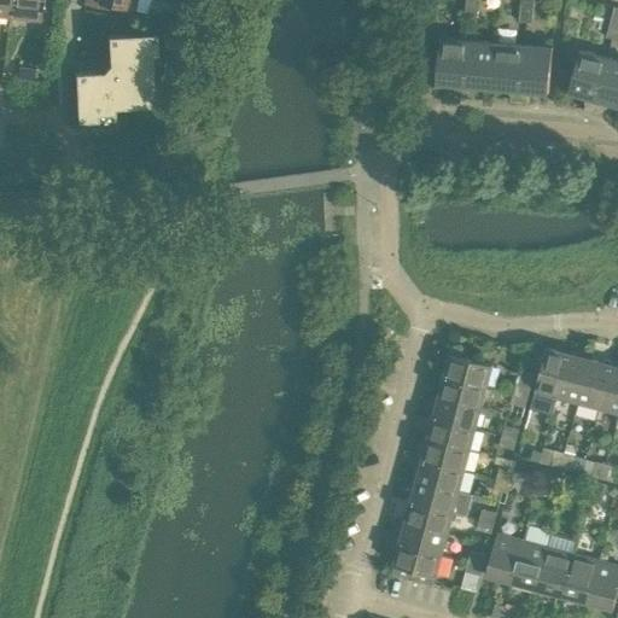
[(0,0),(0,16),(9,17),(10,0),(0,0)]
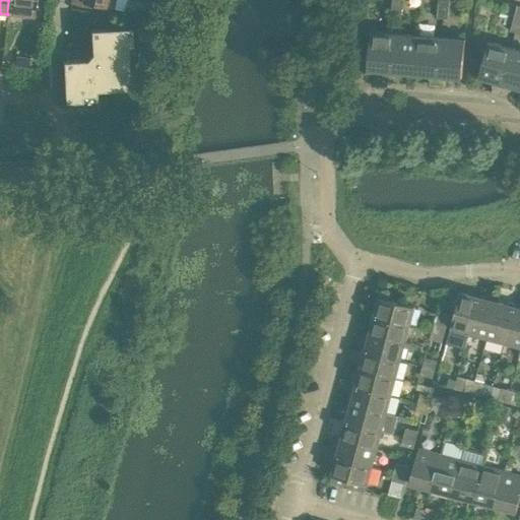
[(8,0),(7,14),(34,17),(35,0),(8,0)]
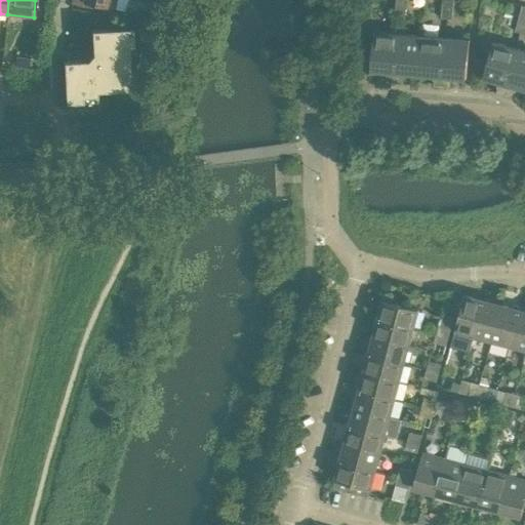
[(72,0),(72,3),(82,6),(83,2),(113,9),(115,0),(72,0)]
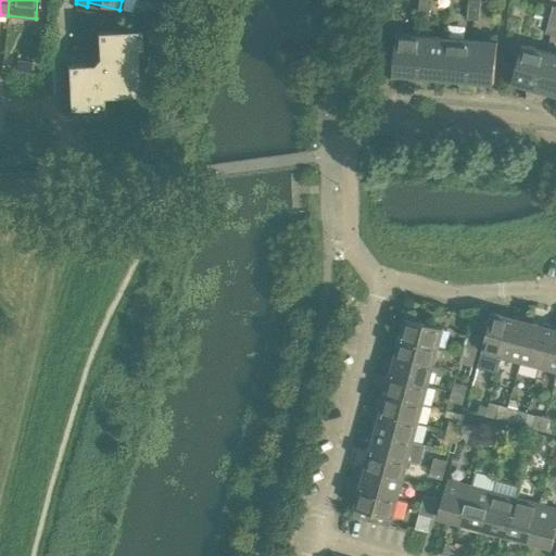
[(431,0),(426,0),(419,0),(418,14),(429,15),(431,0)]
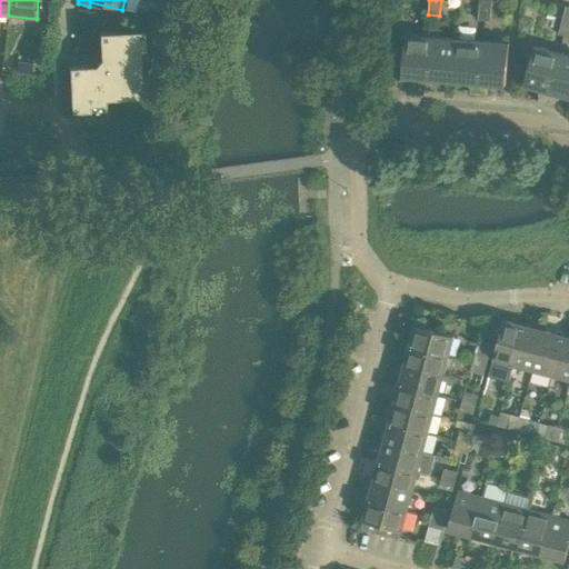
[(491,5),(479,3),(478,19),(490,20),(491,5)]
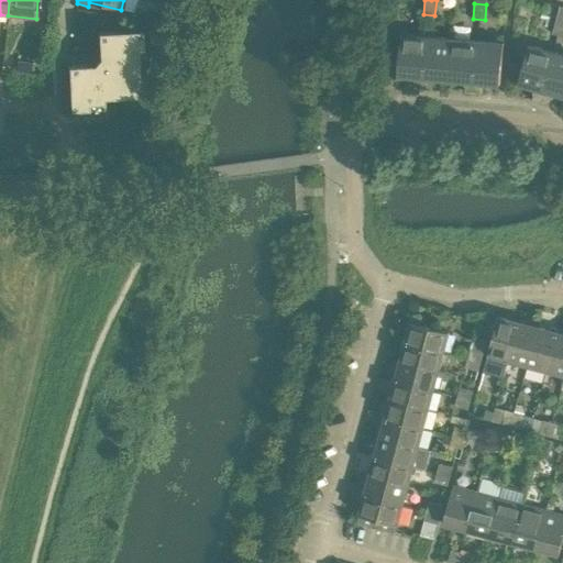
[(562,21),(555,20),(552,34),(562,36),(562,21)]
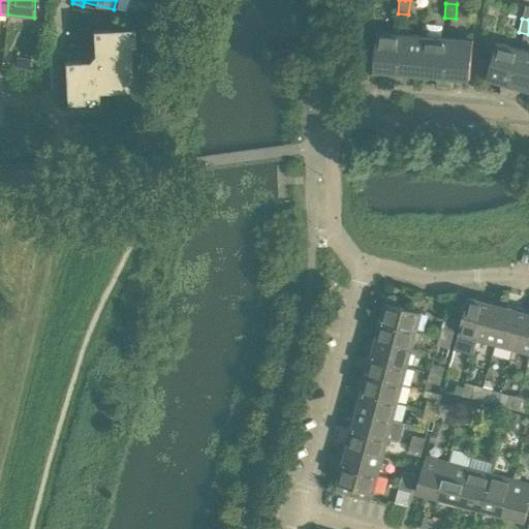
[(390,83),(398,83),(401,34),(402,26),(394,26),(394,33),(377,31),(374,70),(391,71),(390,83)]
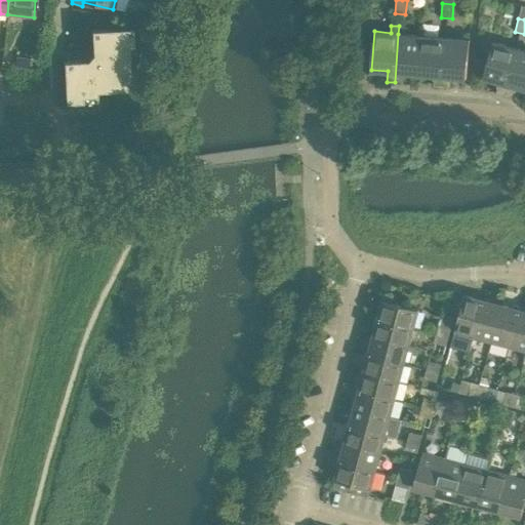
[(84,61),(63,62),(65,103),(82,102),(82,96),(94,95),(94,101),(95,101),(97,101),(96,95),(96,92),(97,92),(97,91),(105,91),(117,90),(135,89),(134,64),(133,59),(133,58),(133,57),(128,57),(128,45),(132,45),(133,45),(132,28),(91,30),(92,50),(92,51),(93,51),(93,50),(97,50),(104,56),(104,59),(104,62),(104,65),(99,71),(95,71),(94,71),(90,71),(84,66),(83,62),(84,62),(84,61)]
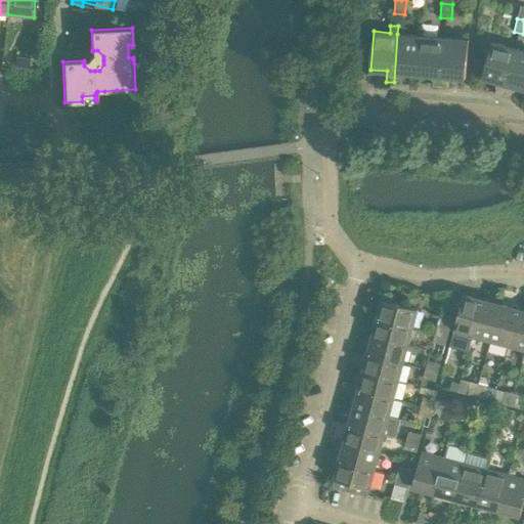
[(402,72),(417,74),(420,35),(397,34),(394,82),(401,83),(402,72)]
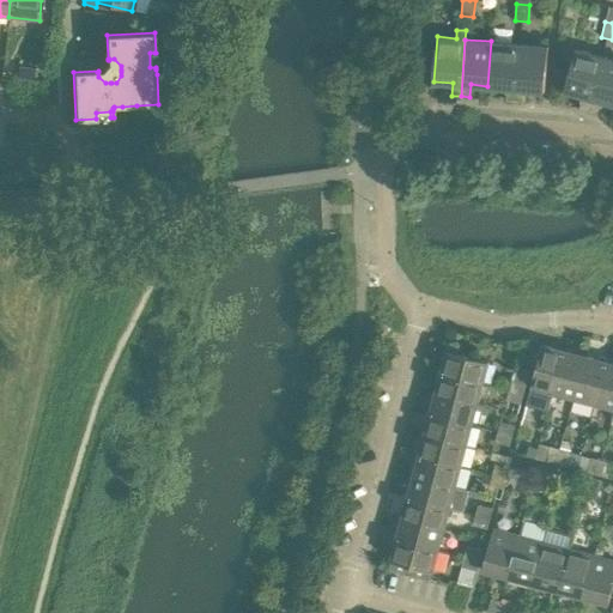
[(507,101),(514,101),(519,43),(491,41),(487,86),(508,87),(507,101)]
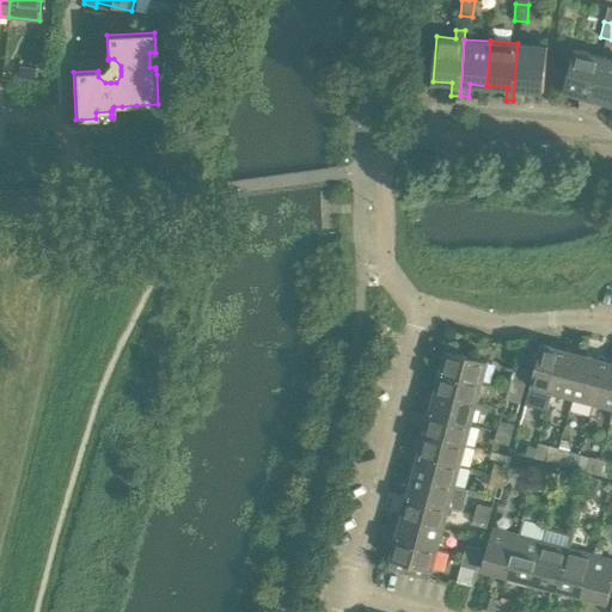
[(518,43),(513,101),(524,102),(525,90),(543,91),(548,47),(518,43)]
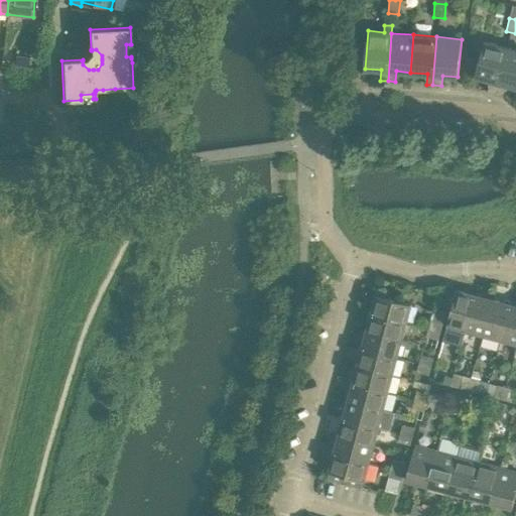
[(488,92),(494,94),(506,47),(485,41),(475,78),(490,82),(488,92)]
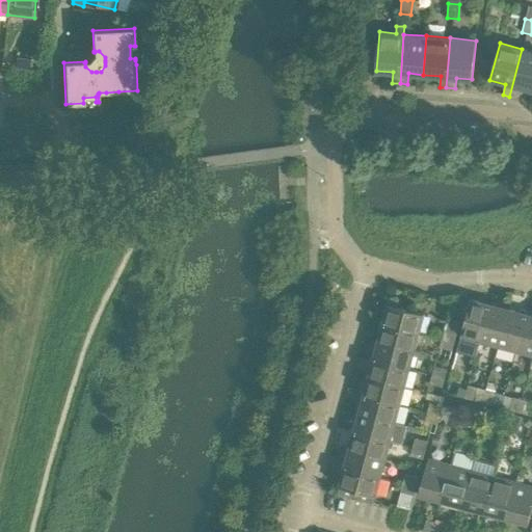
[(521,88),(531,90),(531,51),(522,49),(509,97),(517,99),(521,88)]
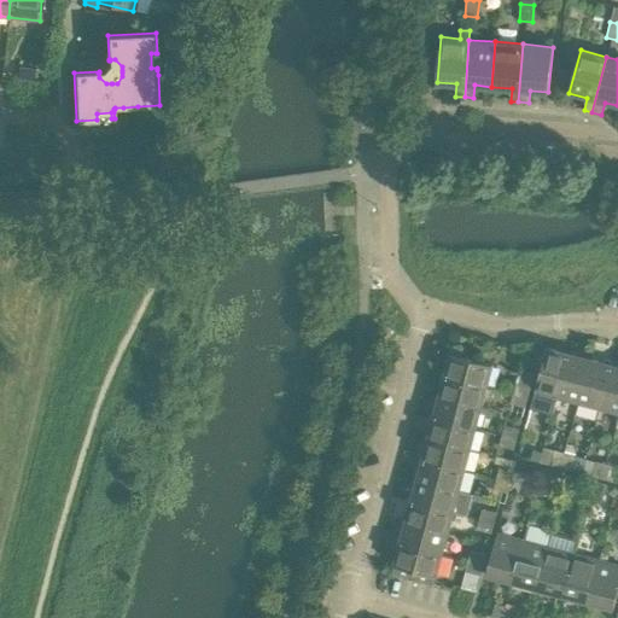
[(19,66),(18,80),(34,81),(35,69),(19,66)]
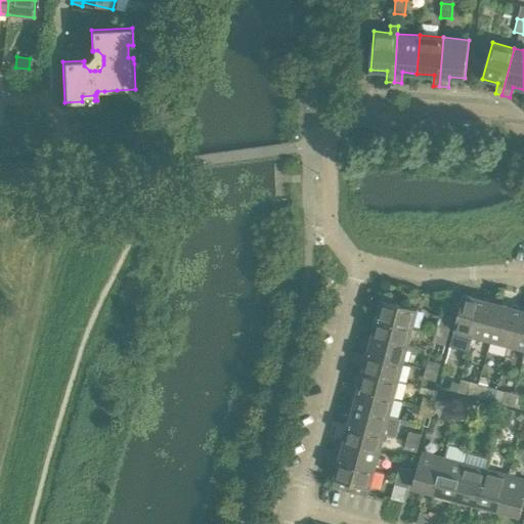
[(454,330),(472,335),(481,299),(464,295),(462,301),(453,298),(450,310),(459,312),(454,330)]
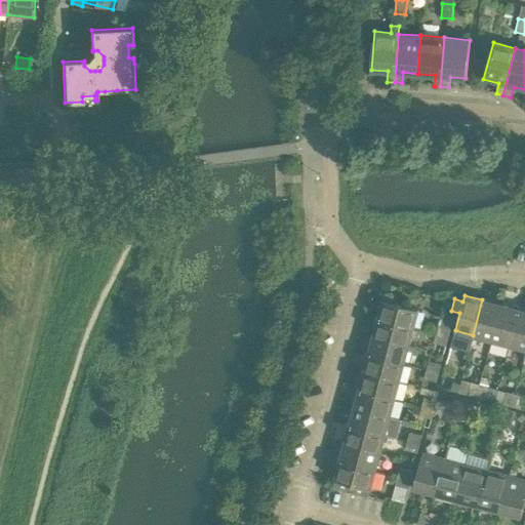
[(382,299),(378,318),(413,328),(418,310),(382,299)]
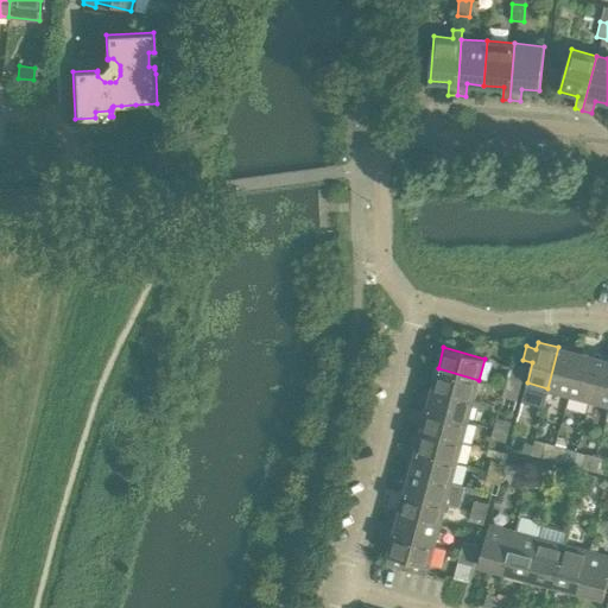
[(548,388),(568,394),(578,353),(558,347),(548,388)]
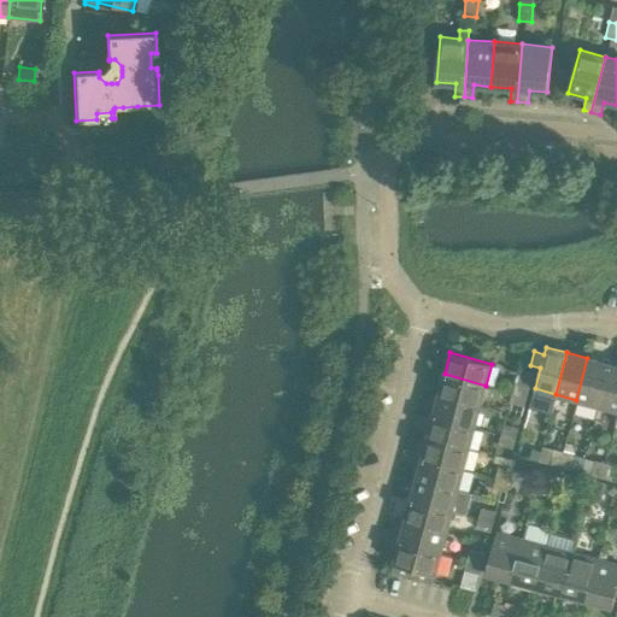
[(576,400),(598,405),(609,364),(587,358),(576,400)]
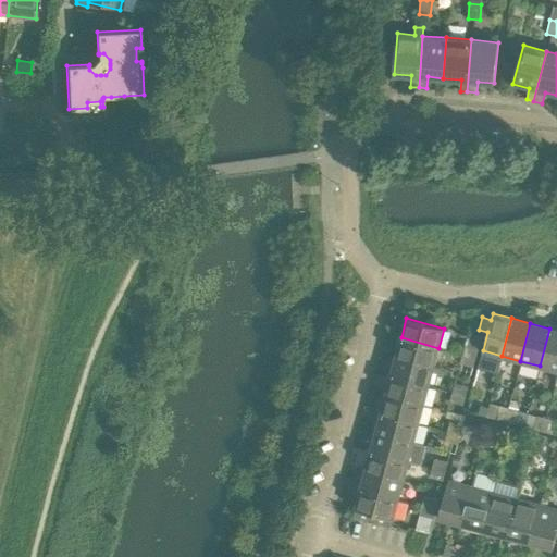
[(540,366),(556,370),(556,330),(549,329),(540,366)]
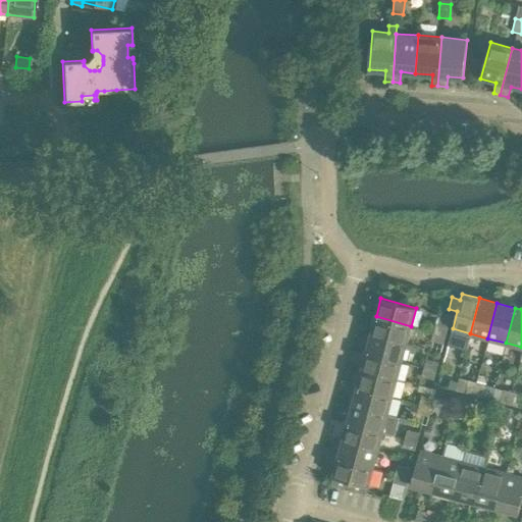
[(448,326),(451,314),(439,311),(435,323),(448,326)]
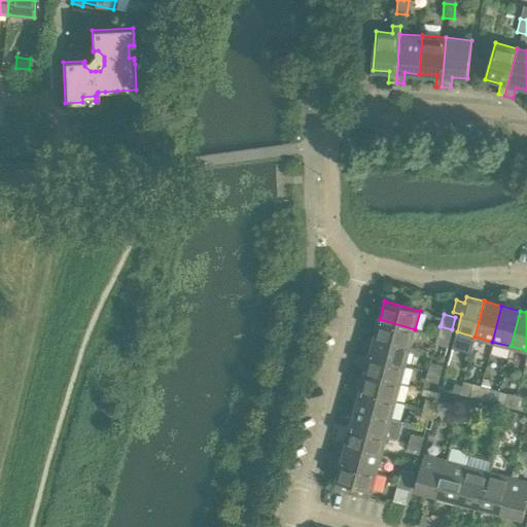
[(380,319),(375,338),(411,347),(415,329),(380,319)]
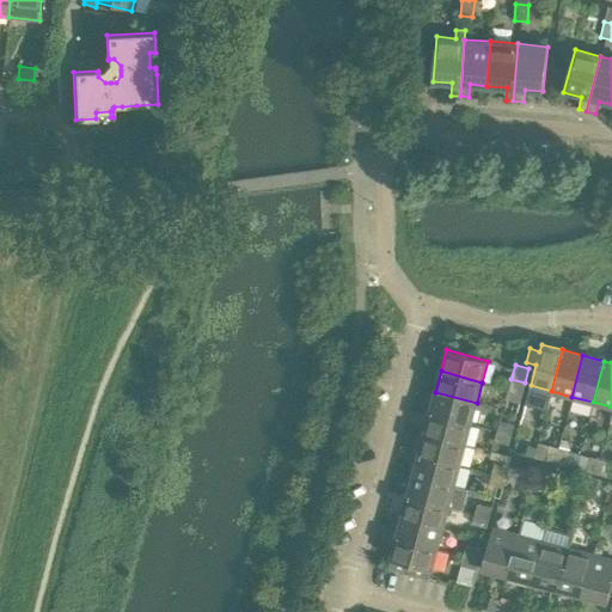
[(510,379),(508,389),(522,393),(525,383),(510,379)]
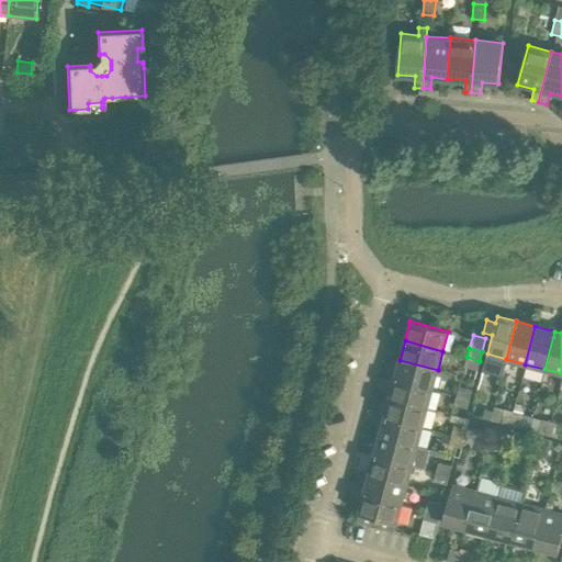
[(480,361),(467,357),(464,367),(462,375),(474,379),(476,370),(478,370),(480,361)]
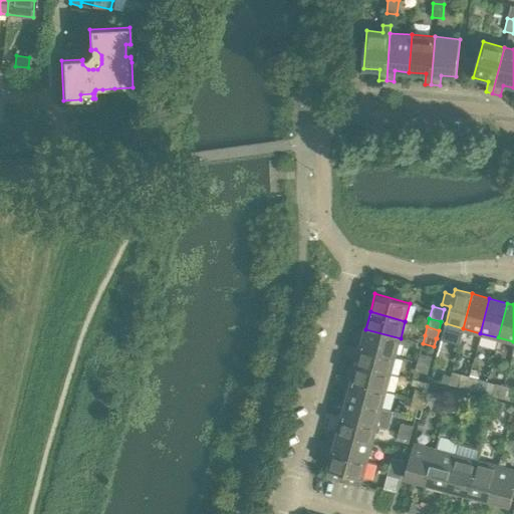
[(365,329),(360,346),(396,355),(401,338),(365,329)]
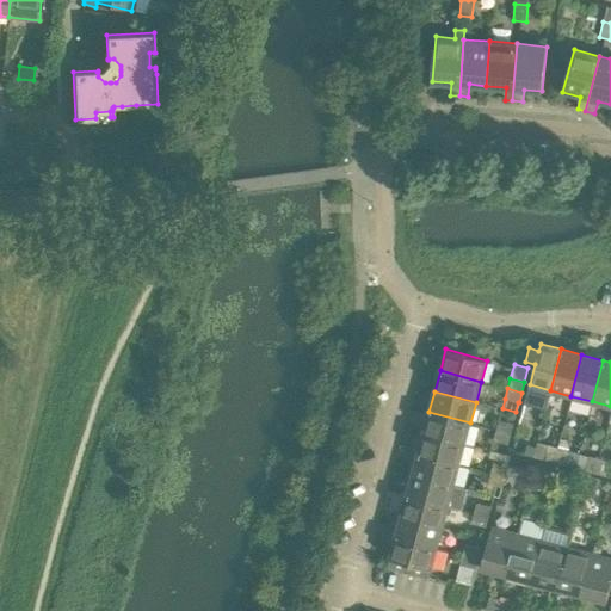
[(429,412),(424,432),(464,443),(470,423),(429,412)]
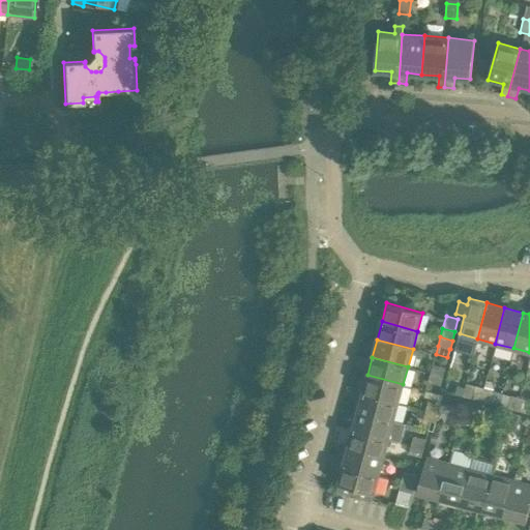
[(433,364),(431,373),(443,376),(445,367),(444,367),(433,364)]
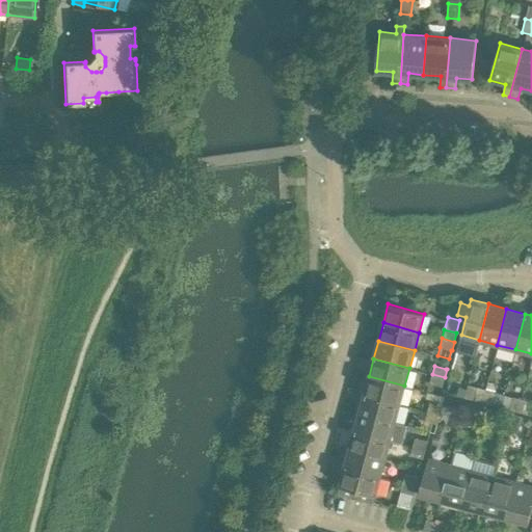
[(445,377),(432,374),(430,382),(442,387),(445,377)]
